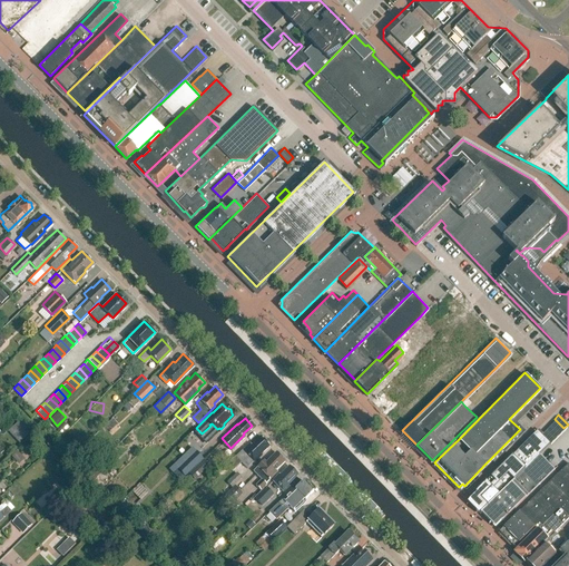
[(563,428),(555,419),(550,423),(559,432),(563,428)]
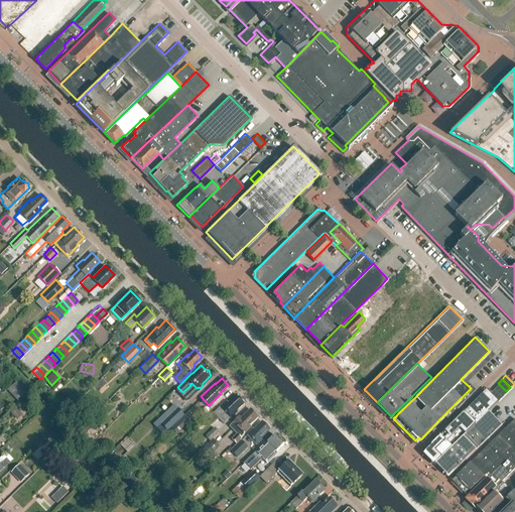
[(506,391),(498,383),(494,387),(502,395),(506,391)]
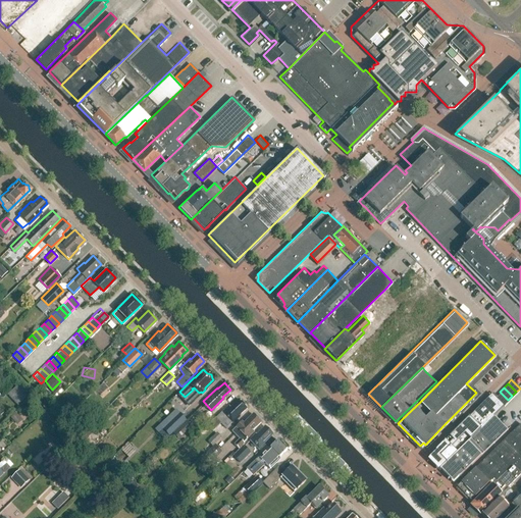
[(474,432),(493,413),(503,404),(495,396),(490,392),(464,418),(456,427),(445,438),(444,437),(433,448),(434,449),(428,455),(427,455),(438,466),(456,450),(454,448),(472,429),(474,432)]
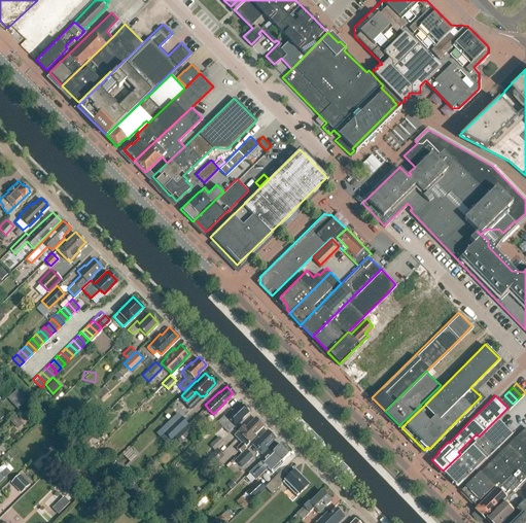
[(513,404),(504,395),(499,399),(507,408),(509,409),(513,404)]
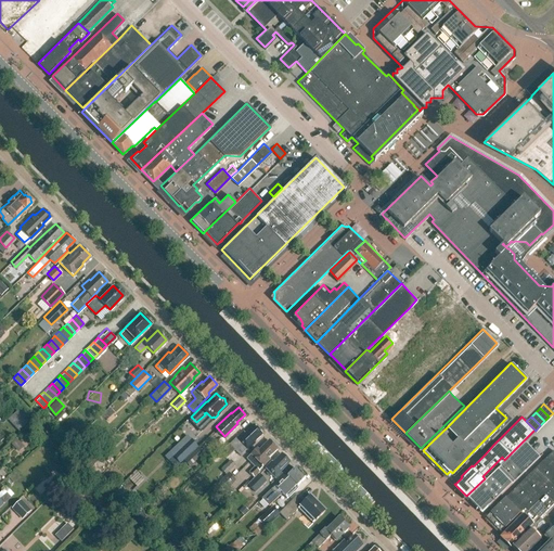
[(254,440),(261,432),(253,423),(245,431),(243,430),(235,436),(234,435),(228,440),(241,453),(245,449),(246,450),(255,441),(254,440)]
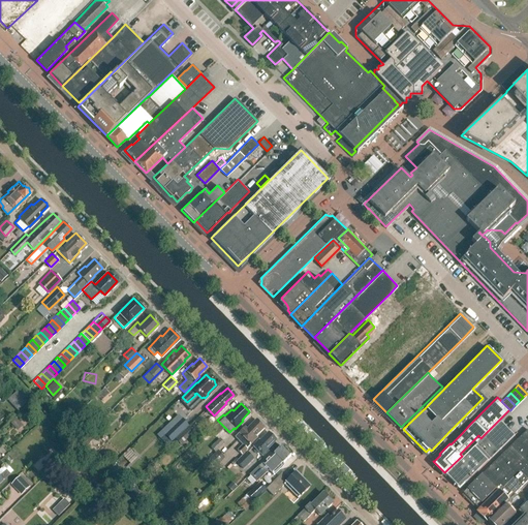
[(13,425),(19,420),(14,414),(9,420),(13,425)]
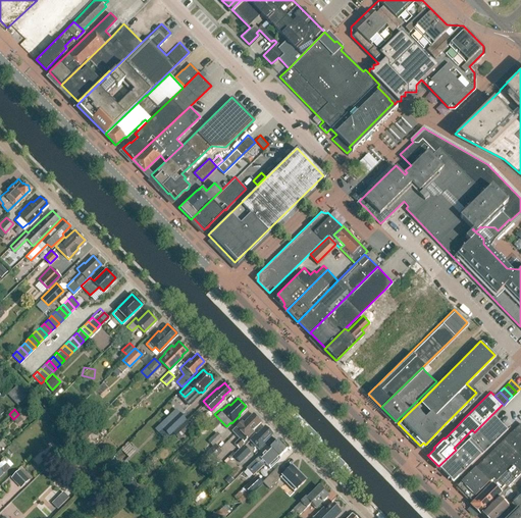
[(252,428),(260,420),(252,412),(243,421),(241,420),(231,429),(239,436),(233,442),(238,447),(244,441),(243,439),(253,429),(252,428)]
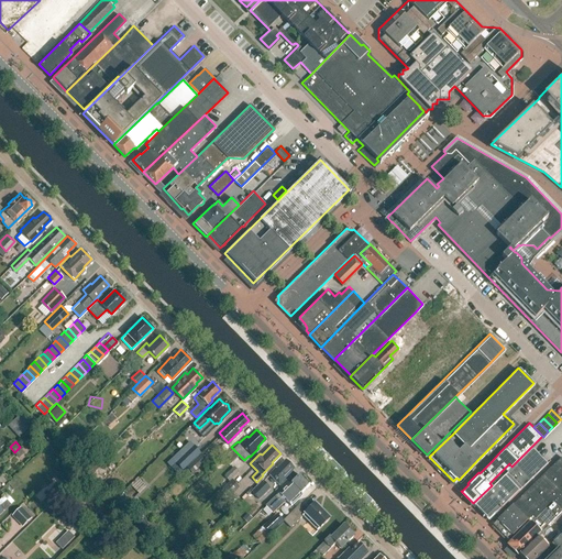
[(494,512),(547,461),(532,446),(511,467),(474,504),(475,504),(477,506),(483,500),(494,512)]
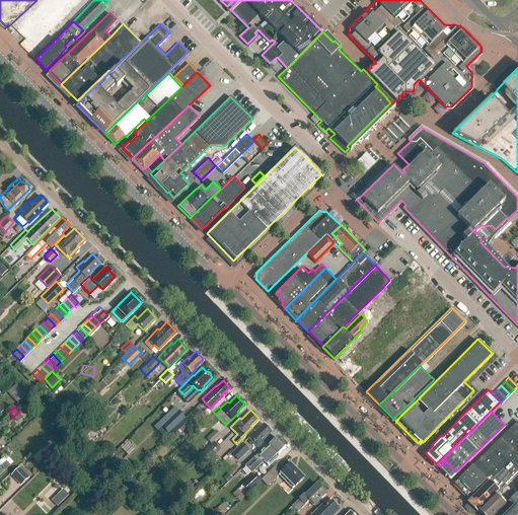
[(176,434),(190,421),(185,415),(171,428),(176,434)]
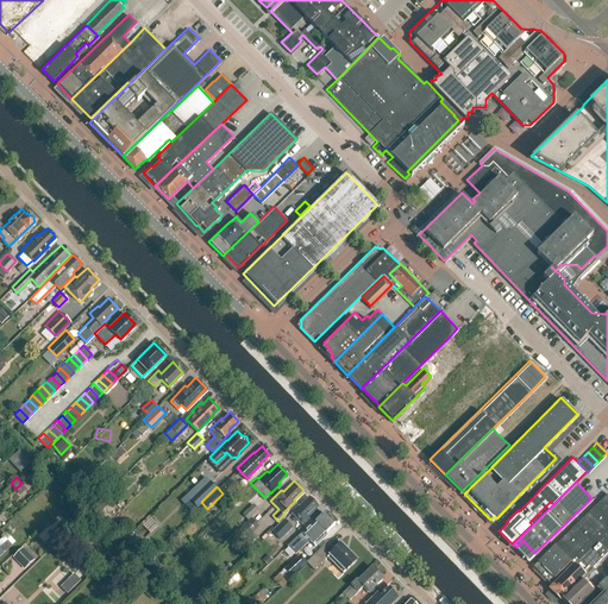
[(578,559),(597,541),(606,549),(607,548),(607,547),(607,490),(555,542),(532,564),(549,580),(568,561),(575,555),(578,559)]
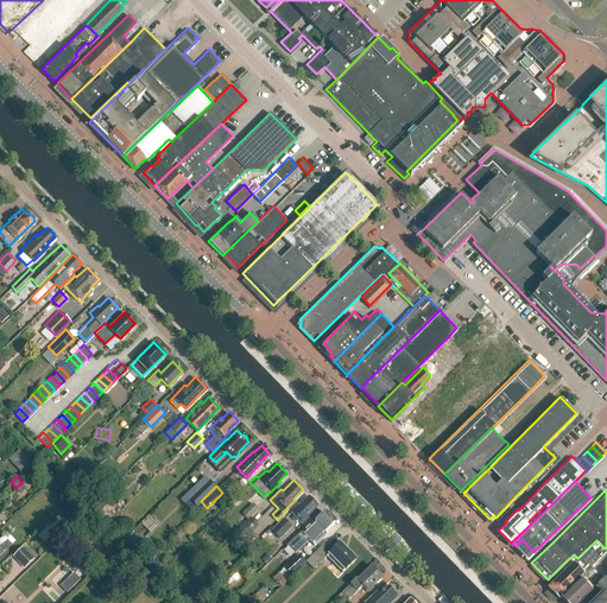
[(308,513),(317,503),(308,494),(298,503),(297,502),(290,509),(302,521),(309,514),(308,513)]
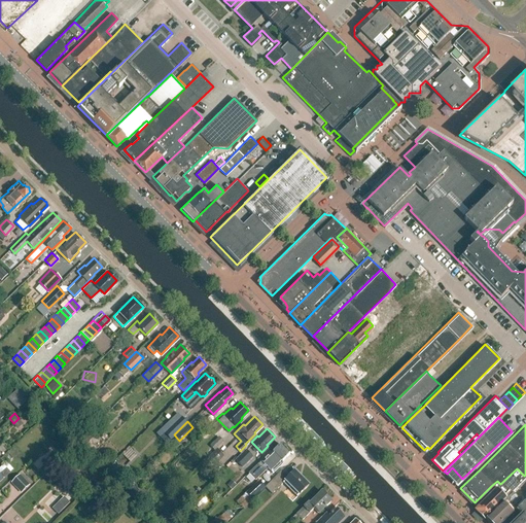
[(61,432),(58,437),(65,443),(68,439),(61,432)]
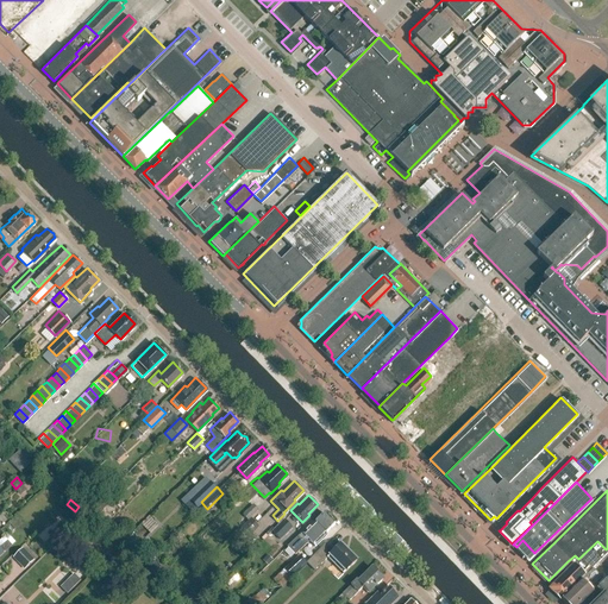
[(248,517),(258,508),(252,502),(242,513),(248,517)]
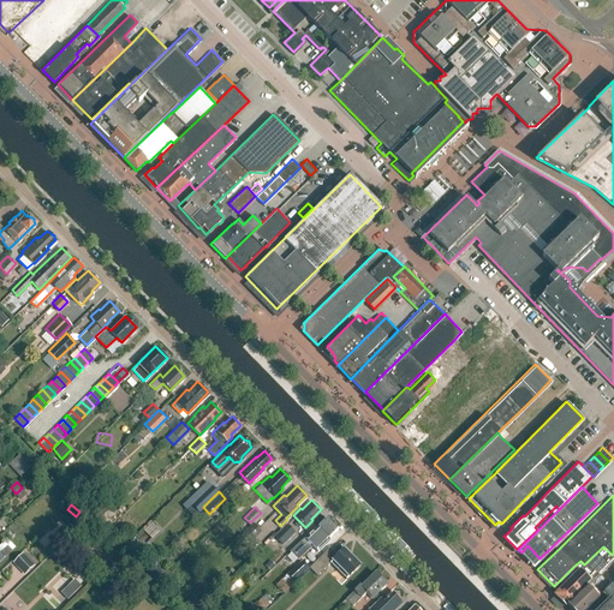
[(266,520),(260,514),(245,527),(252,534),(266,520)]
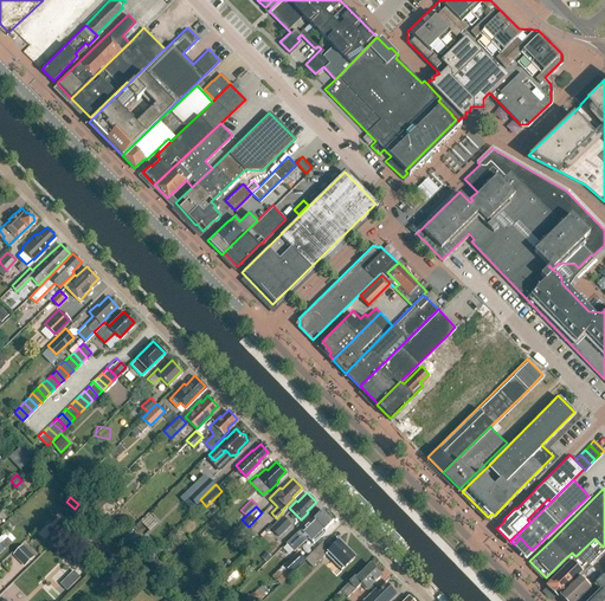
[(323,528),(333,519),(322,509),(301,529),(300,528),(285,542),(294,550),(307,536),(313,542),(324,531),(323,528)]
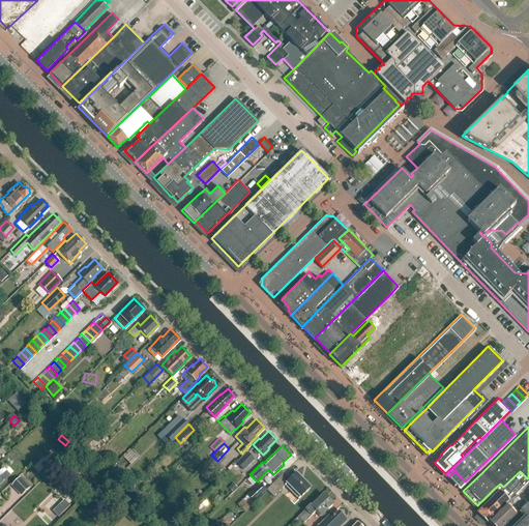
[(244,467),(254,458),(246,450),(237,460),(244,467)]
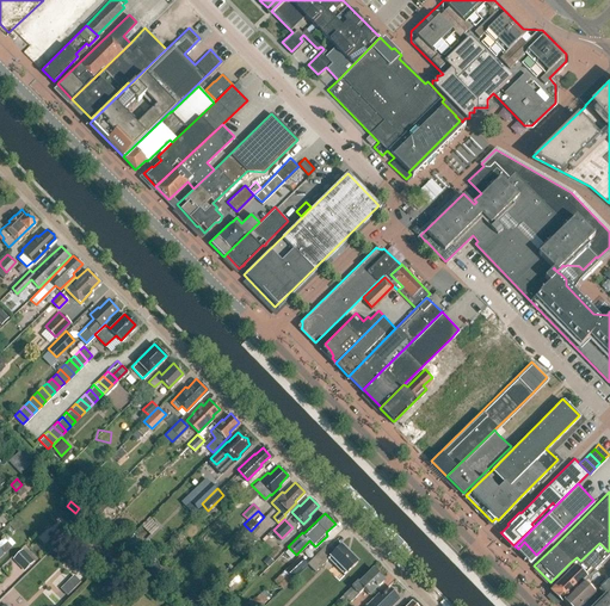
[(2,536),(0,538),(0,554),(2,551),(10,544),(2,536)]
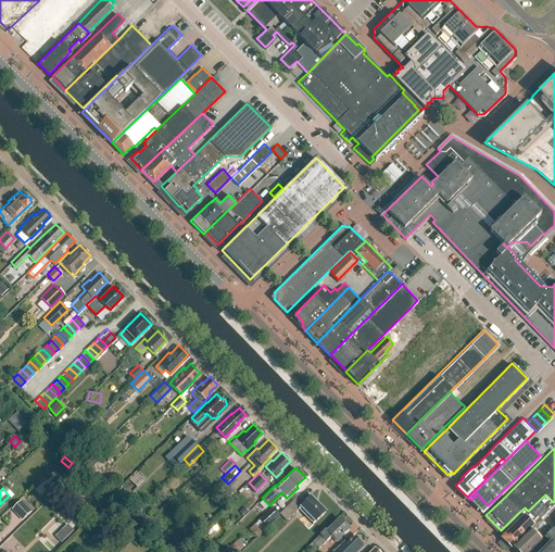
[(511,544),(545,512),(544,511),(553,502),(545,494),(528,511),(525,507),(518,513),(521,515),(501,535),(511,544)]
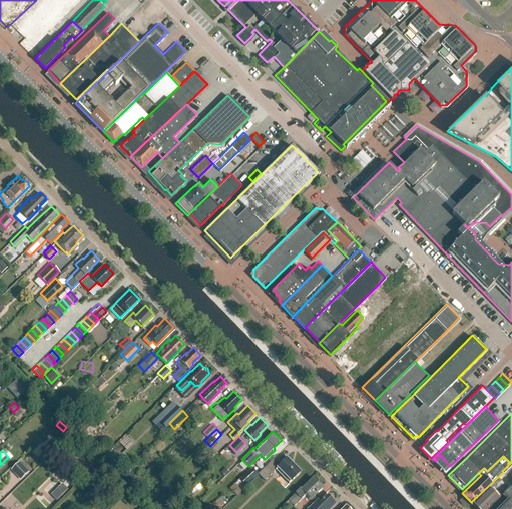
[(273,457),(258,472),(264,479),(275,468),(288,482),(300,470),(287,457),(279,463),(273,457)]
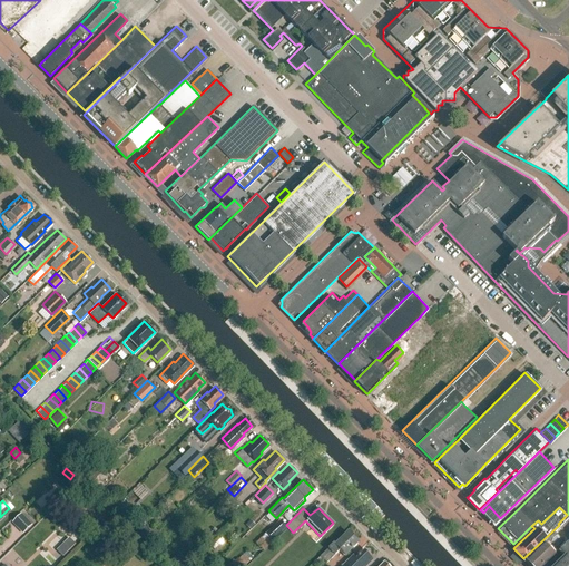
[(11,519),(21,530),(31,521),(20,510),(11,519)]
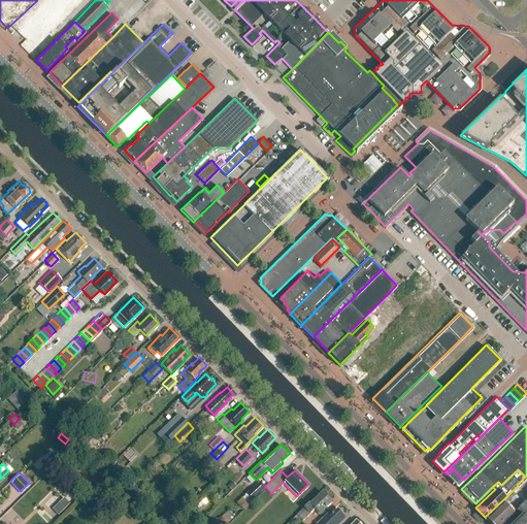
[(231,488),(235,483),(231,479),(226,483),(231,488)]
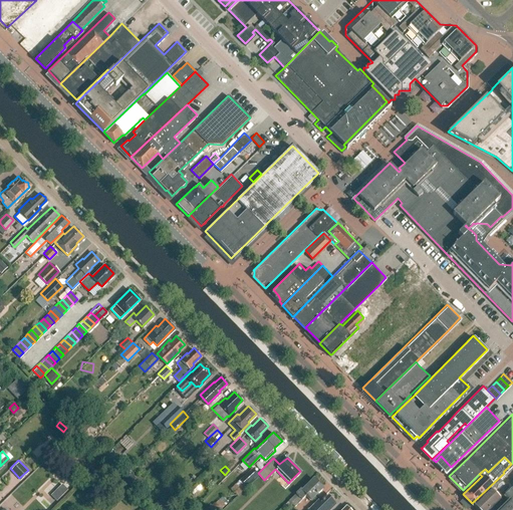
[(237,495),(258,473),(251,467),(230,487),(237,495)]
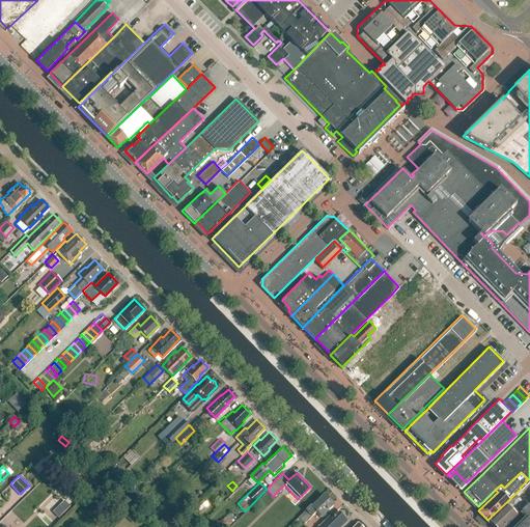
[(521,489),(487,520),(495,526),(503,526),(529,500),(529,482),(523,491),(521,489)]
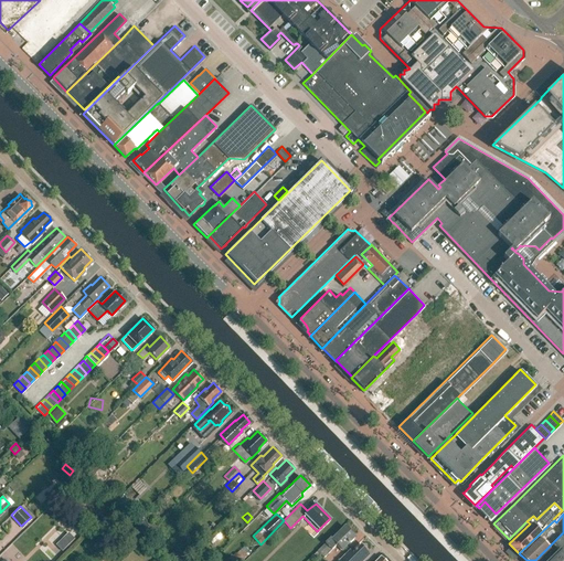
[(71,515),(64,519),(68,524),(74,518),(71,515)]
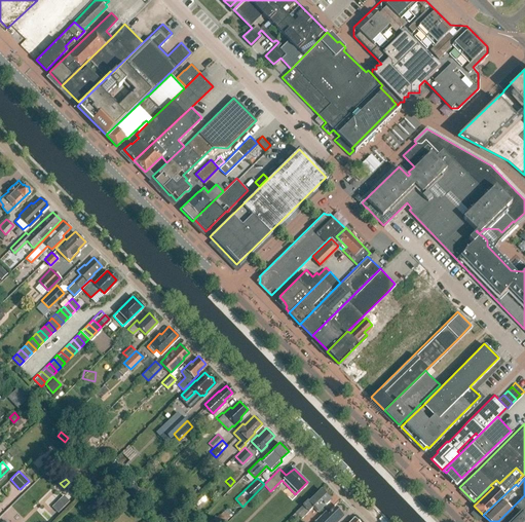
[(133,491),(138,486),(133,482),(127,486),(133,491)]
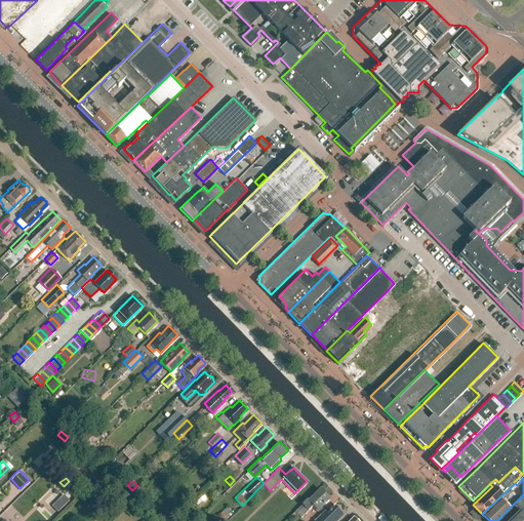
[(317,509),(327,499),(329,497),(320,488),(309,499),(307,498),(295,510),(300,516),(312,505),(317,509)]
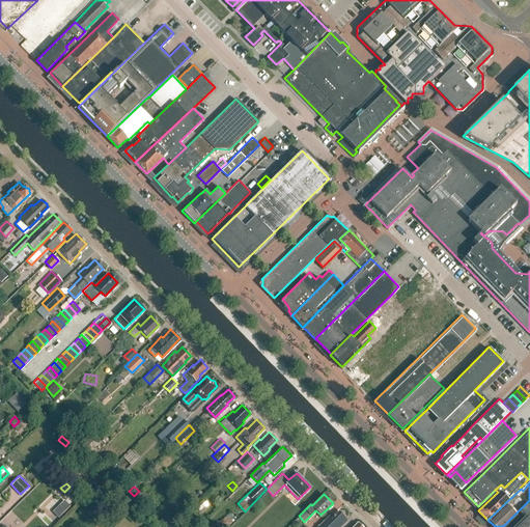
[(56,510),(60,506),(54,500),(50,504),(56,510)]
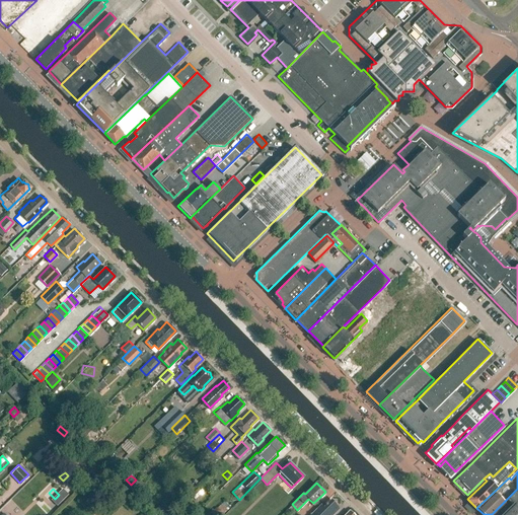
[(517,514),(517,489),(492,514),(517,514)]
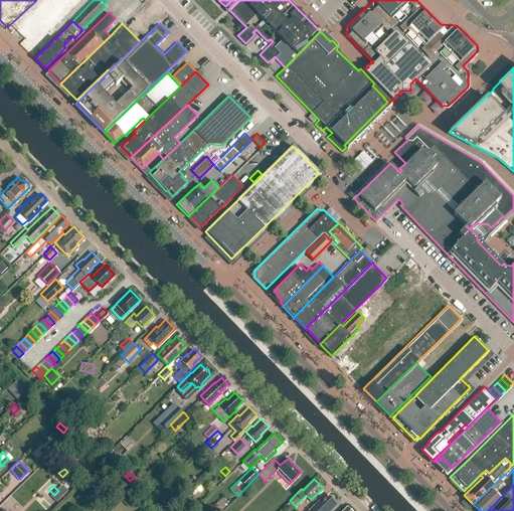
[(327,510),(335,503),(328,495),(324,499),(323,498),(321,500),(322,501),(320,503),(318,500),(306,510),(327,510)]
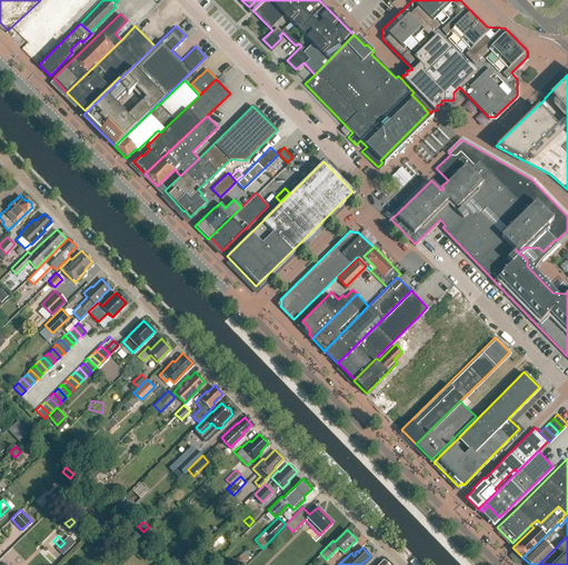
[(242,564),(245,563),(237,555),(230,562),(232,564),(242,564)]
